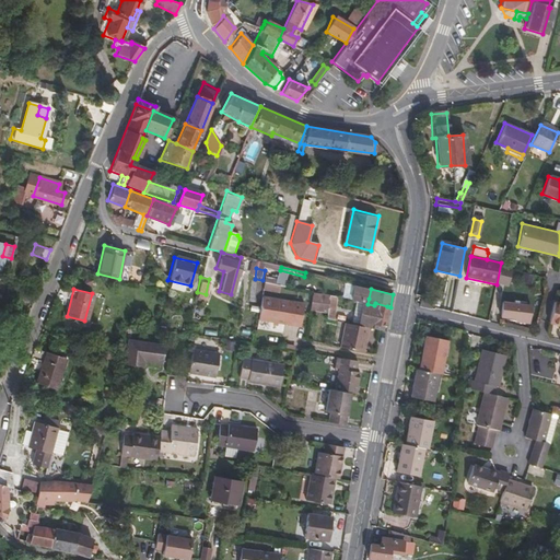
[(327,313),(328,295),(312,292),(308,308),(327,313)]
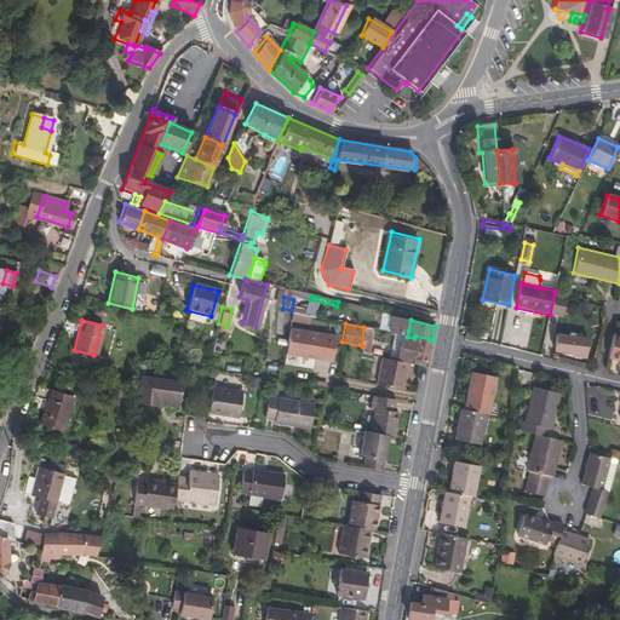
[(407,337),(408,331),(391,326),(389,333),(402,336),(407,337)]
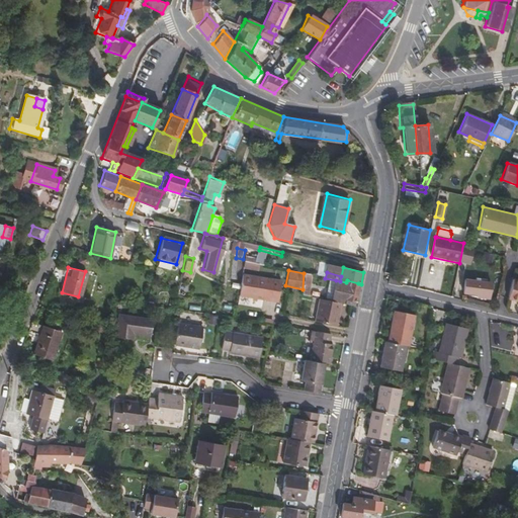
[(275,301),(279,280),(241,273),(237,294),(275,301)]
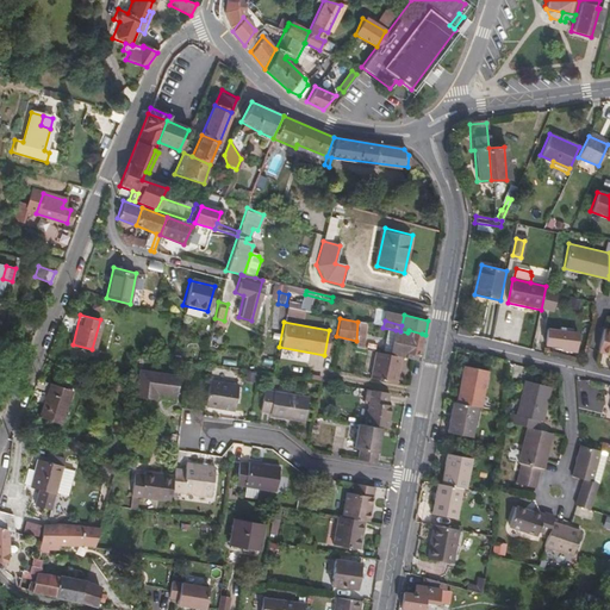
[(365,335),(367,324),(358,322),(356,341),(355,348),(362,349),(365,335)]
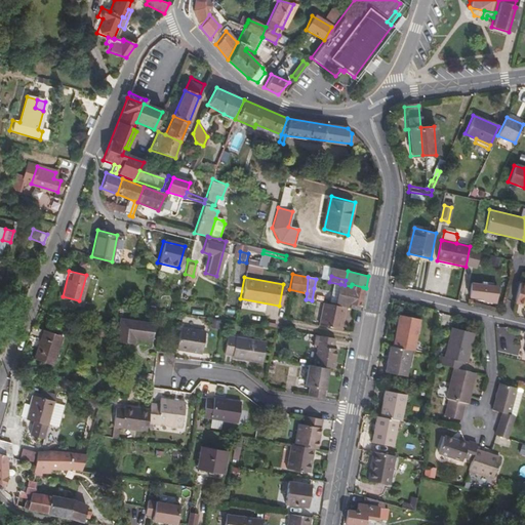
[(404,290),(406,281),(395,278),(393,288),(404,290)]
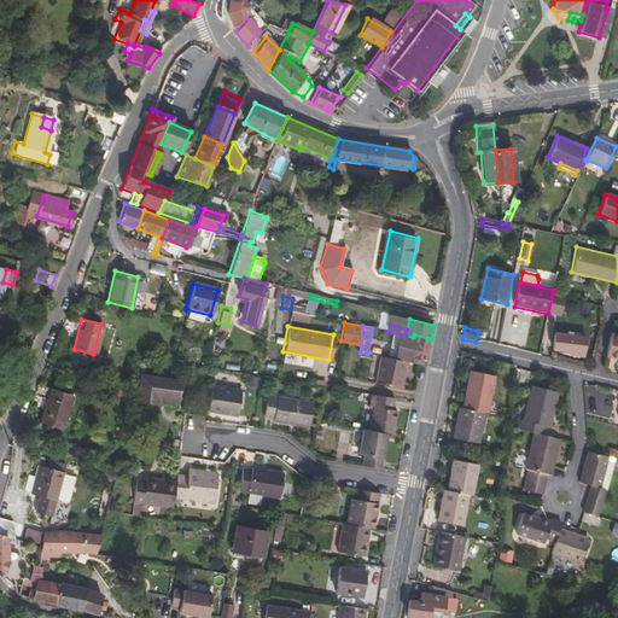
[(617,357),(617,332),(611,331),(606,356),(617,357)]
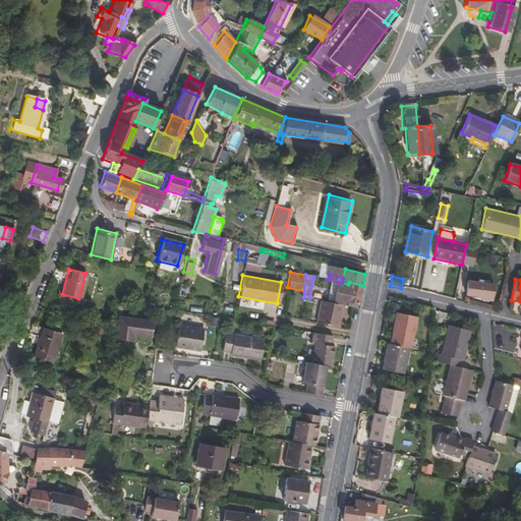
[(490,297),(493,284),(467,281),(466,294),(490,297)]
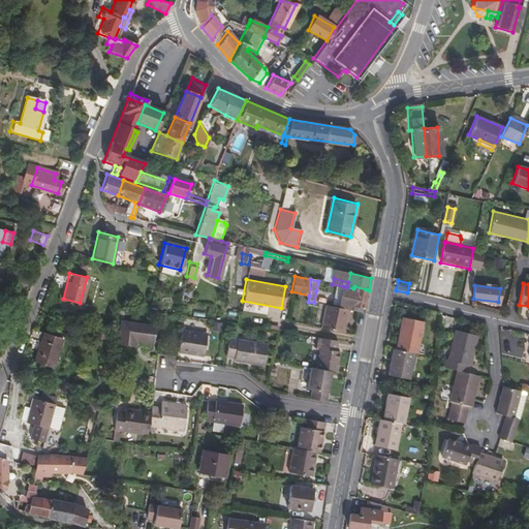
[(361,312),(366,289),(354,286),(353,288),(347,287),(343,286),(339,308),(347,310),(361,312)]
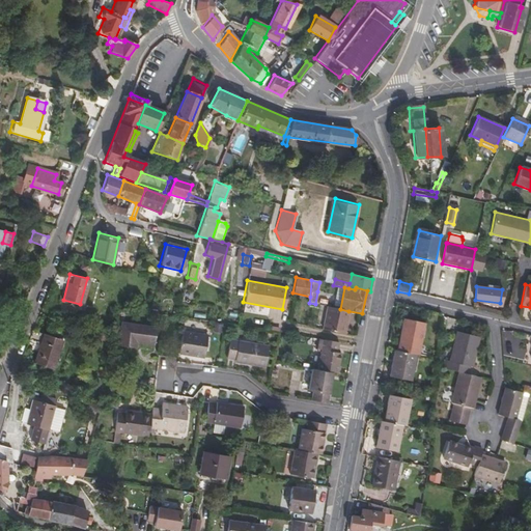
[(344,334),(348,311),(340,309),(328,307),(323,330),(344,334)]
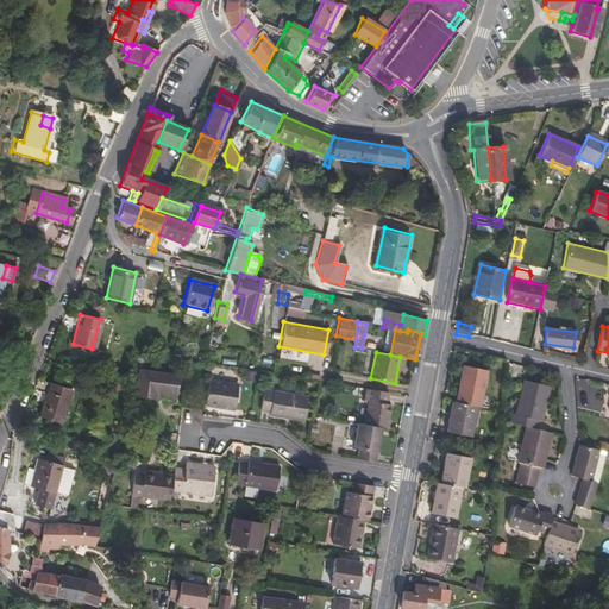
[(482,405),(489,369),(463,364),(456,400),(477,403),(482,405)]
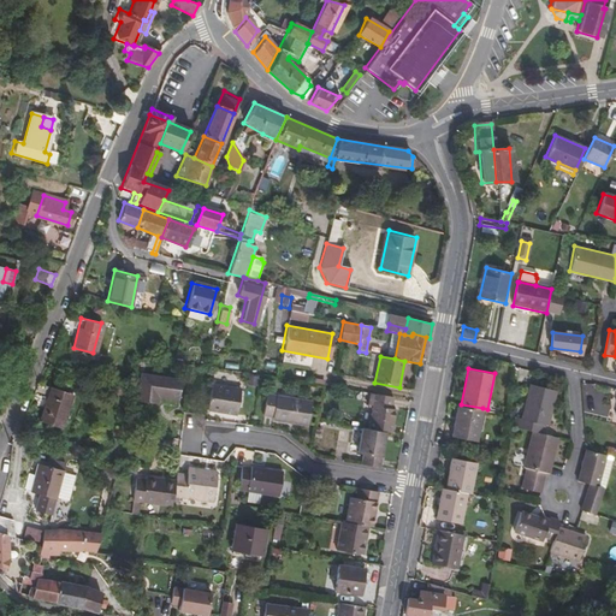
[(176,400),(178,380),(138,374),(135,402),(154,404),(155,396),(176,400)]
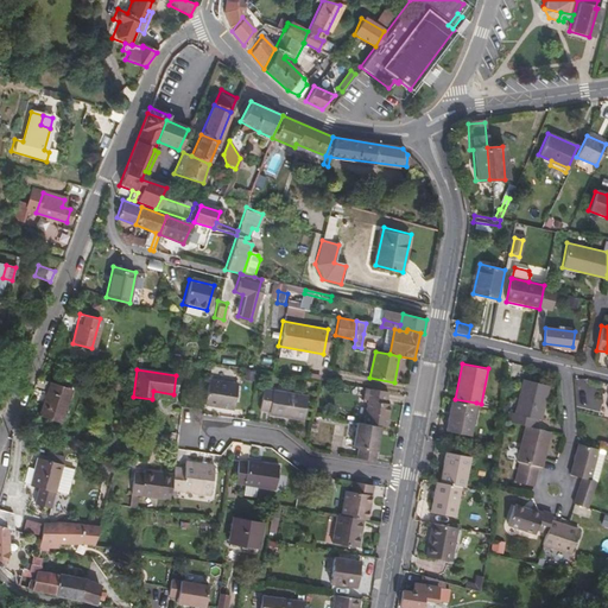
[(232,409),(236,384),(208,379),(203,405),(232,409)]
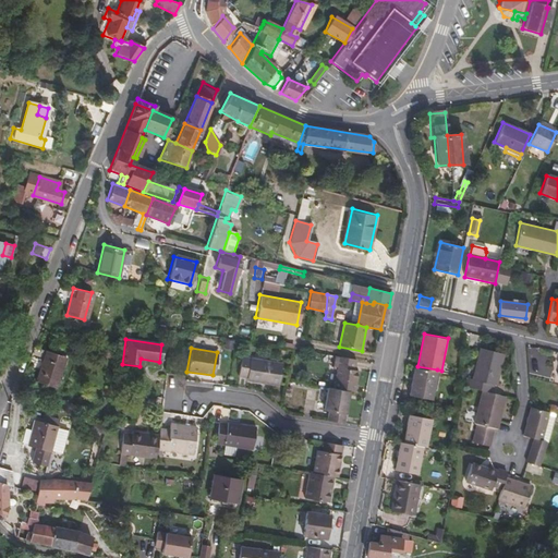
[(493,386),(497,373),(494,372),(499,353),(480,348),(471,379),(469,378),(465,387),(481,390),(487,392),(489,385),(493,386)]
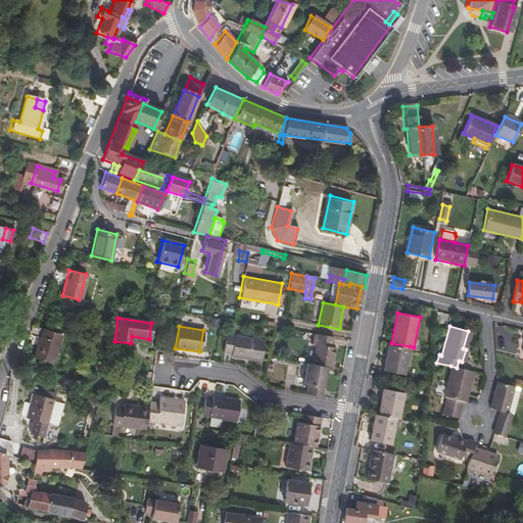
[(50,363),(60,334),(43,329),(34,357),(50,363)]
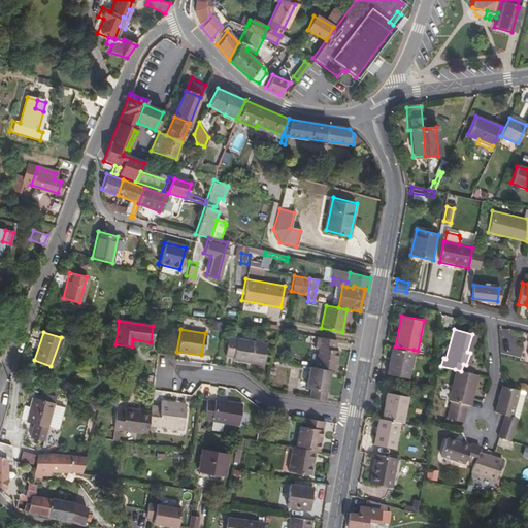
[(334,372),(337,352),(333,351),(335,339),(315,336),(312,347),(319,348),(315,368),(329,371),(334,372)]
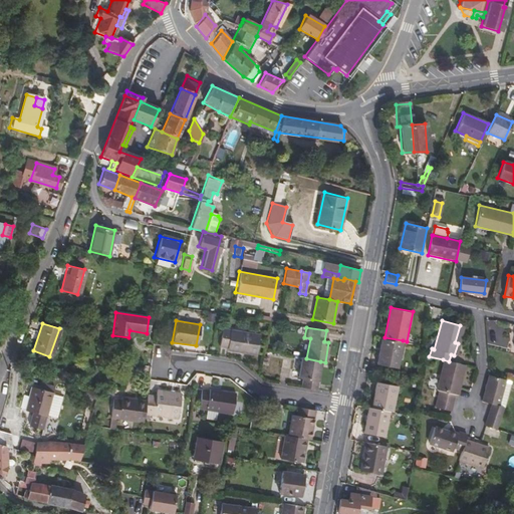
[(255,355),(259,334),(221,328),(218,346),(226,348),(225,350),(255,355)]
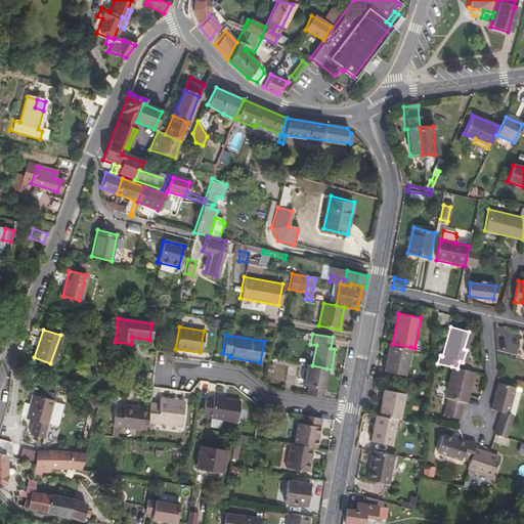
[(405,375),(410,347),(392,344),(389,343),(384,369),(405,375)]
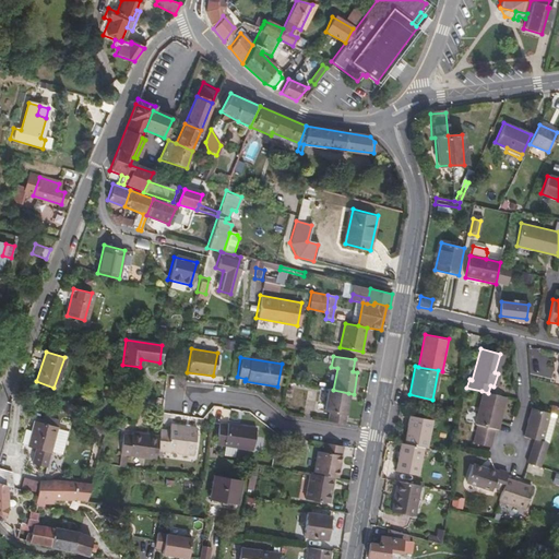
[(343,425),(348,393),(333,390),(325,389),(322,412),(326,412),(325,423),(343,425)]
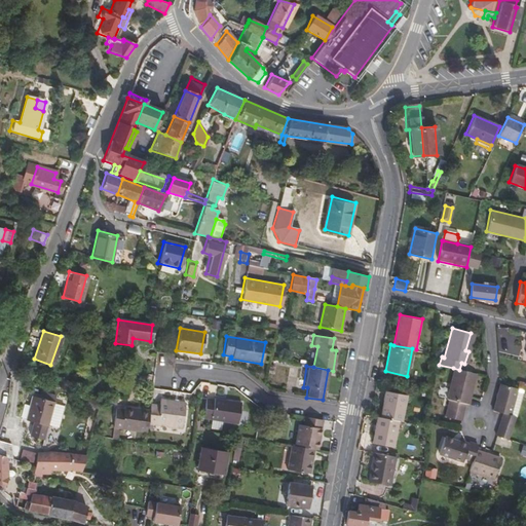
[(465,403),(474,374),(459,370),(453,368),(445,399),(447,399),(445,408),(460,412),(463,402),(465,403)]
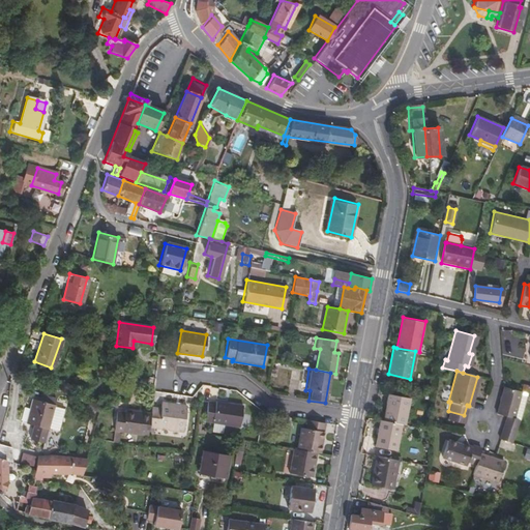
[(529,392),(529,384),(523,383),(521,390),(525,391),(529,392)]
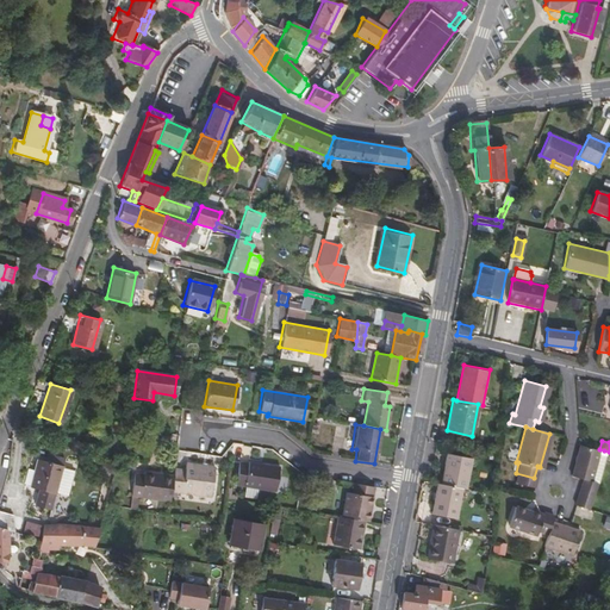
[(587,480),(597,449),(577,443),(567,474),(580,478),(573,504),(586,508),(593,481),(587,480)]
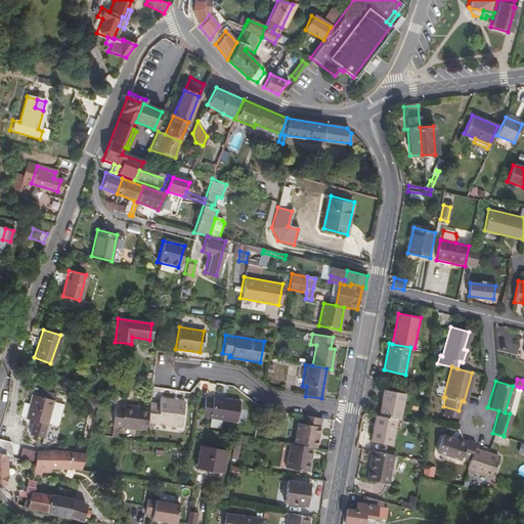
[(512,415),(519,387),(515,386),(513,386),(505,412),(510,413),(512,415)]
